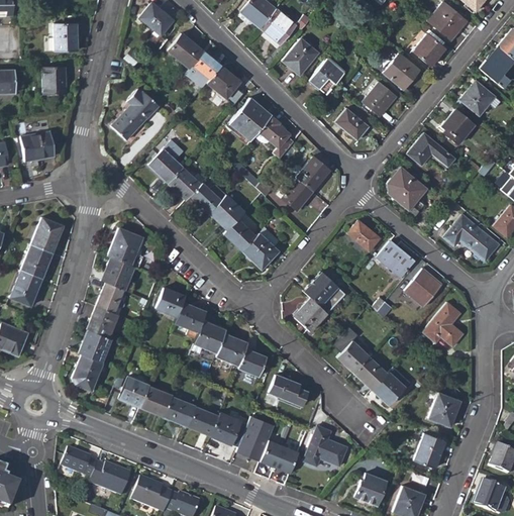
[(0,0),(0,14),(13,14),(12,0),(0,0)]
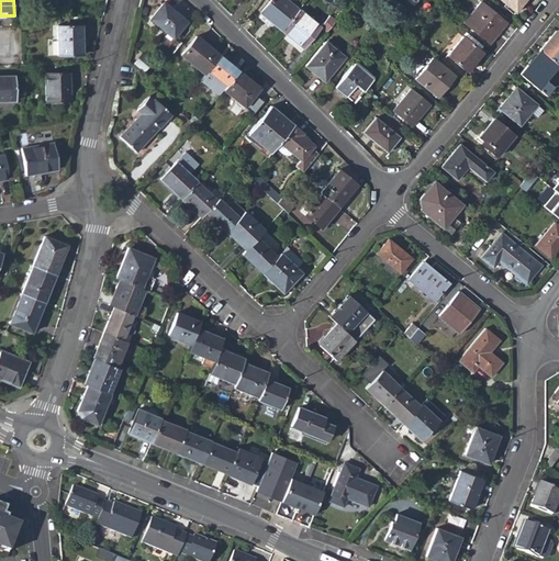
[(274,0),(263,14),(283,32),(301,10),(289,0),(274,0)]
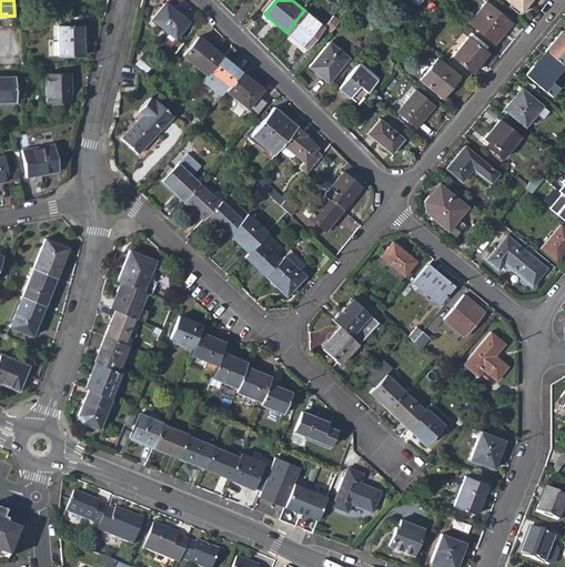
[(505,0),(522,13),(533,0),(505,0)]
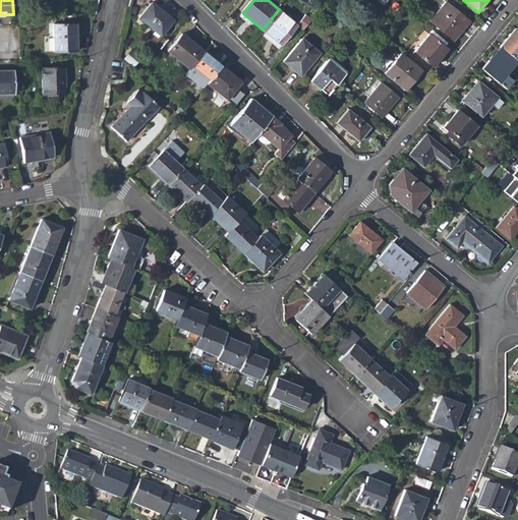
[(154,1),(140,16),(163,35),(175,19),(154,1)]
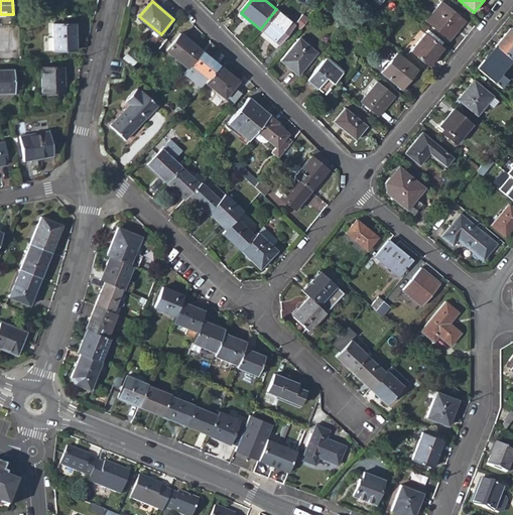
[(441,4),(426,22),(450,41),(465,23),(441,4)]
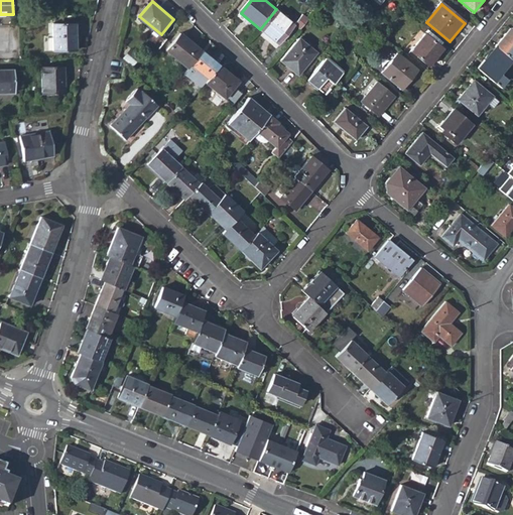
[(279,45),(295,25),(276,9),(260,29),(279,45)]
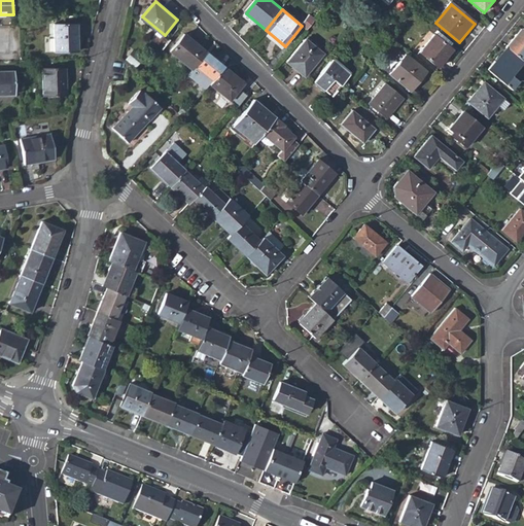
[(302,26),(308,31),(317,20),(311,15),(302,26)]
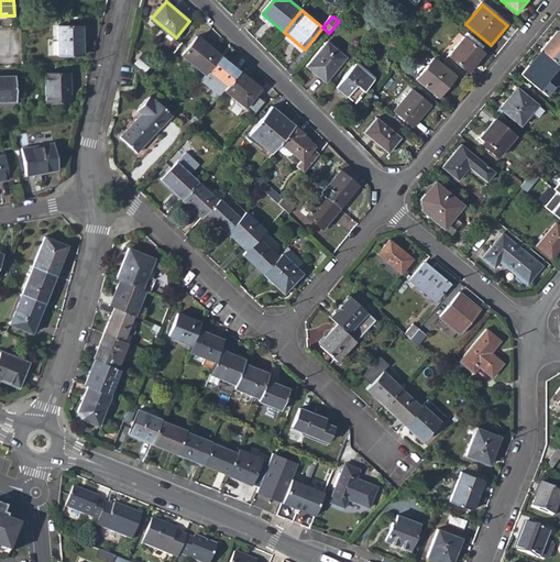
[(58,28),(59,57),(85,56),(83,26),(58,28)]
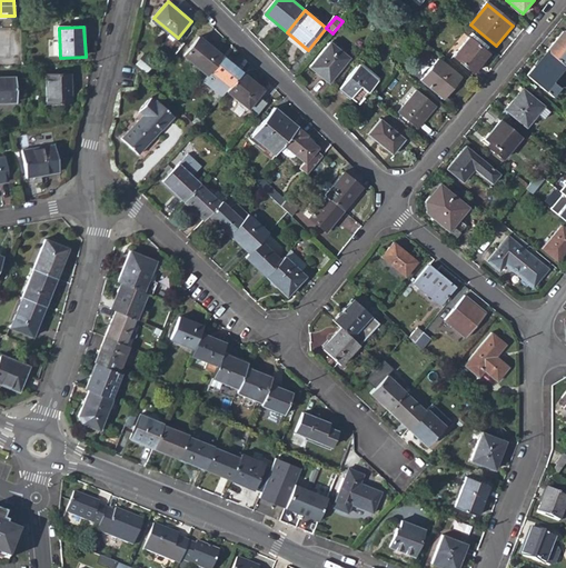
[(565,33),(564,32),(548,51),(565,66),(565,33)]
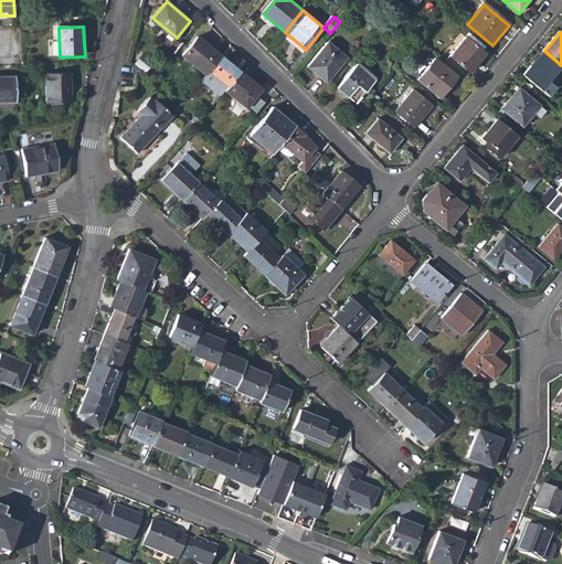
[(183,55),(207,75),(210,71),(222,56),(200,38),(183,55)]
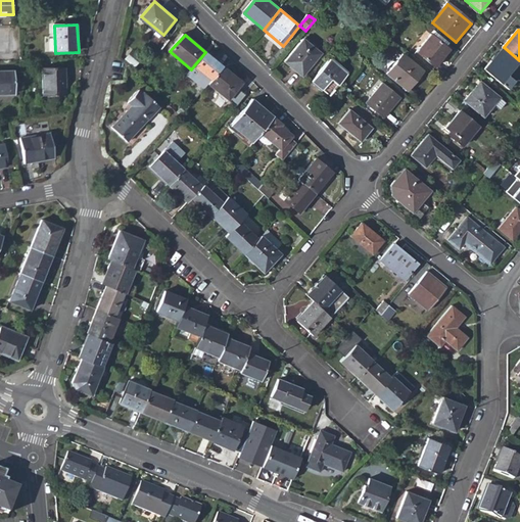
[(431,36),(417,53),(434,68),(450,51),(431,36)]
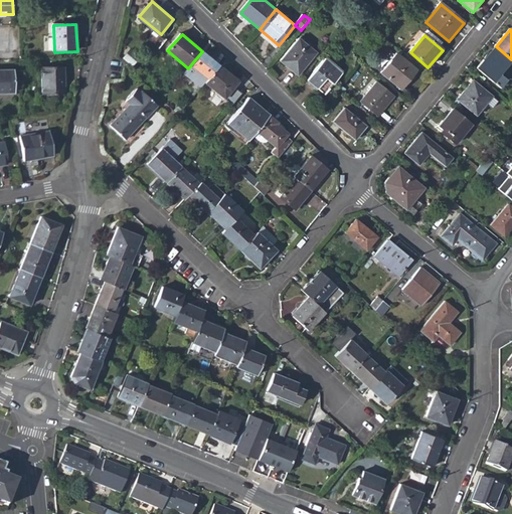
[(300,39),(282,62),(299,75),(317,53),(300,39)]
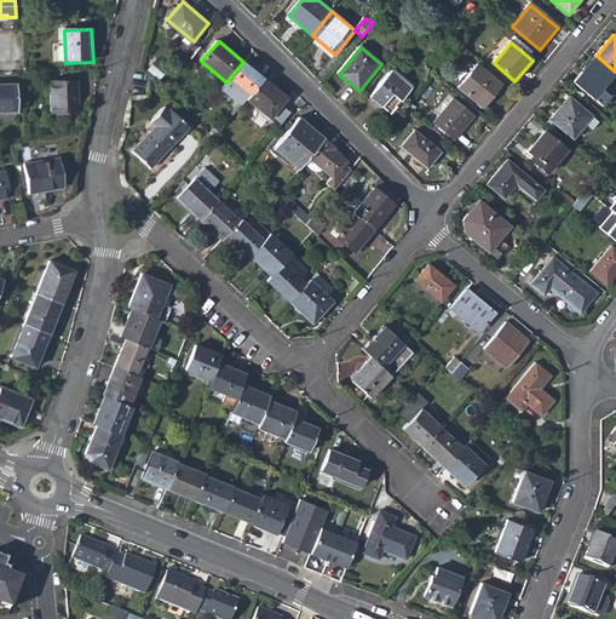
[(604,90),(615,76),(615,72),(597,56),(575,82),(603,107),(611,97),(604,90)]
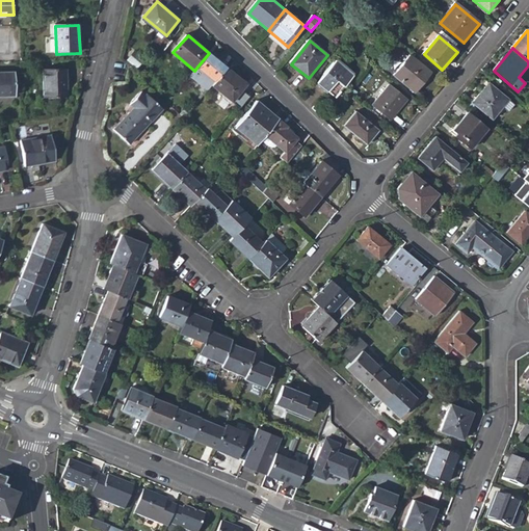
[(210,77),(205,82),(211,87),(212,86),(228,68),(209,53),(197,67),(210,77)]
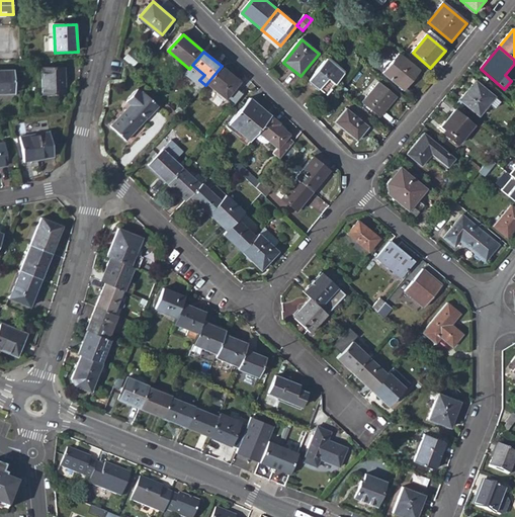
[(400,56),(385,74),(405,89),(419,71),(400,56)]
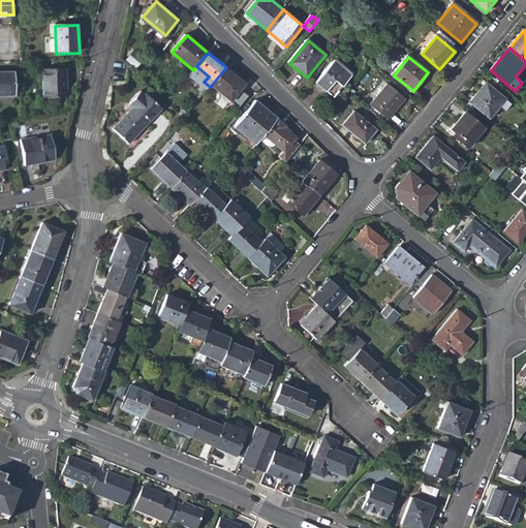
[(336,60),(317,84),(334,97),(352,74),(345,68),(346,67),(346,65),(345,64),(343,64),(342,65),(336,60)]
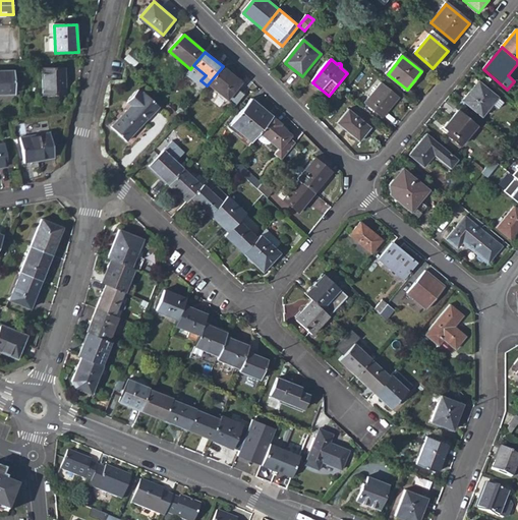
[(189,71),(200,80),(206,75),(193,65),(190,69),(189,71)]
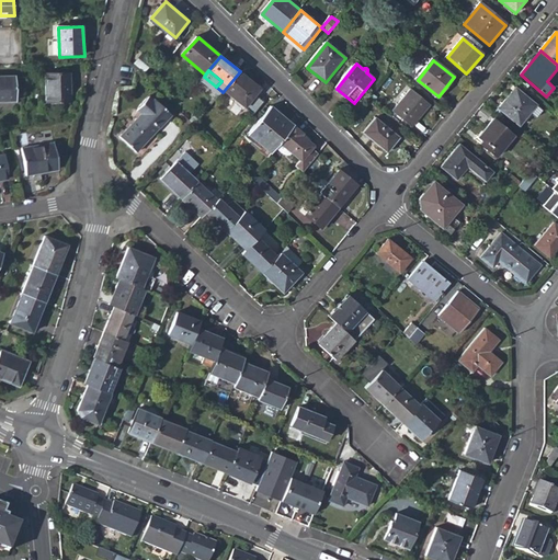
[(262,90),(240,71),(224,91),(248,109),(262,90)]
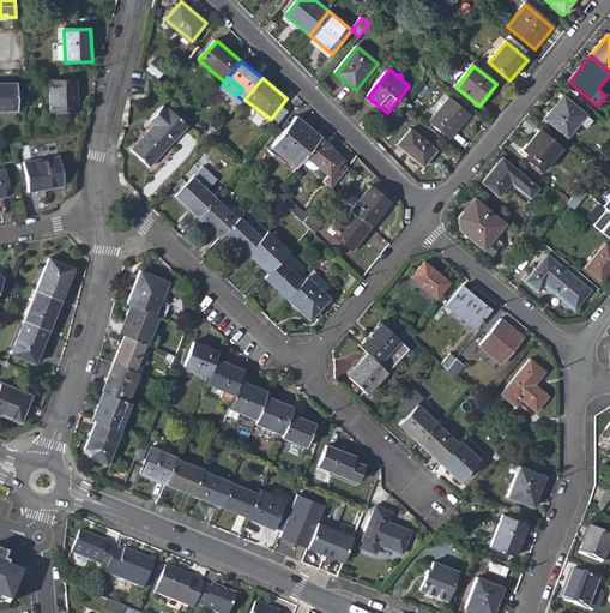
[(52,80),(53,113),(79,112),(78,79),(52,80)]
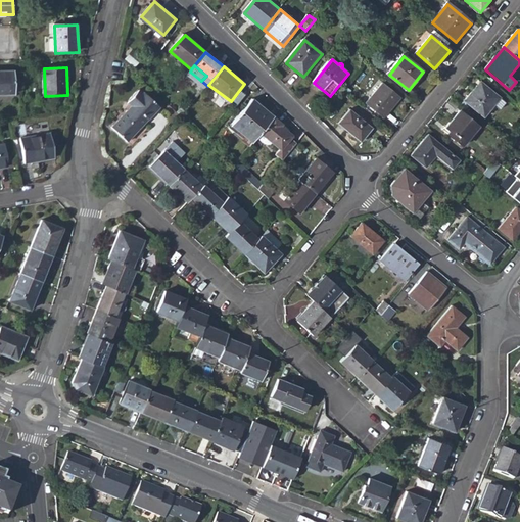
[(0,70),(0,94),(16,94),(15,70),(0,70)]
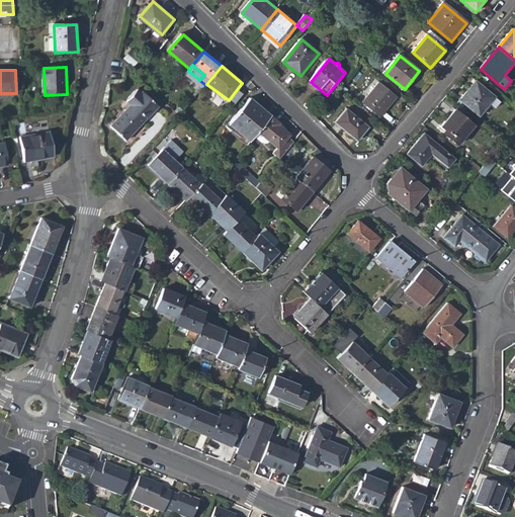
[(476,82),(460,100),(480,116),(489,105),(495,110),(501,103),(476,82)]
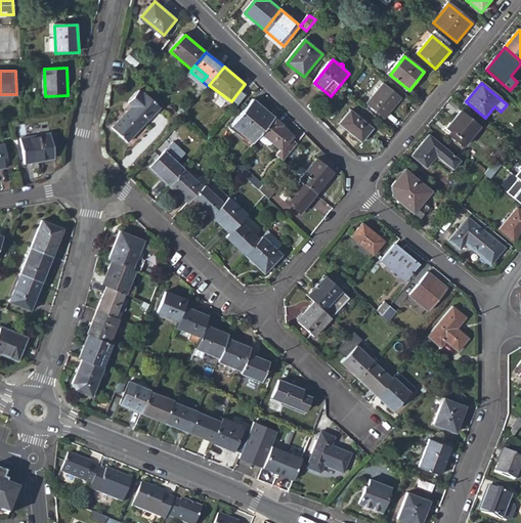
[(384,84),(367,104),(385,119),(401,98),(384,84)]
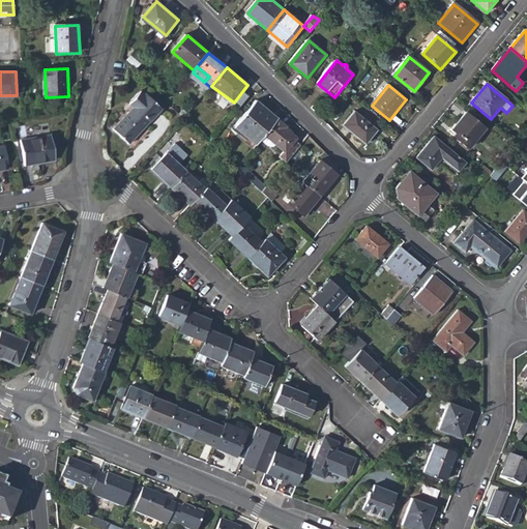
[(134,108),(114,128),(130,144),(164,109),(148,93),(147,94),(143,91),(129,105),(134,108)]
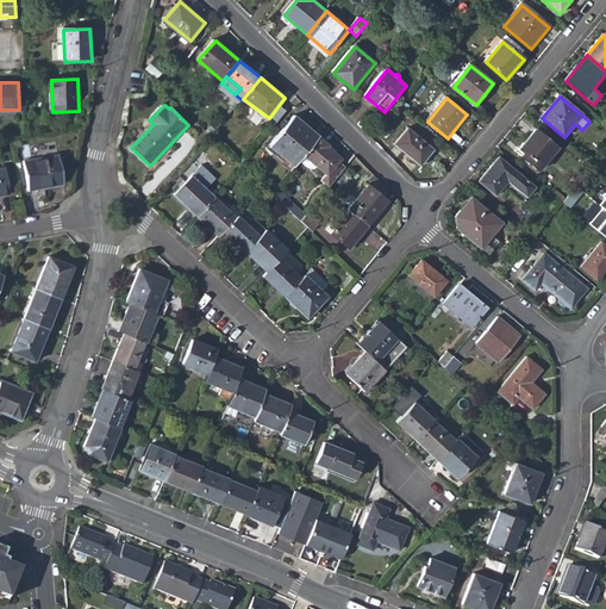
[(270,145),(294,166),(299,161),(303,156),(319,136),(295,117),(270,145)]
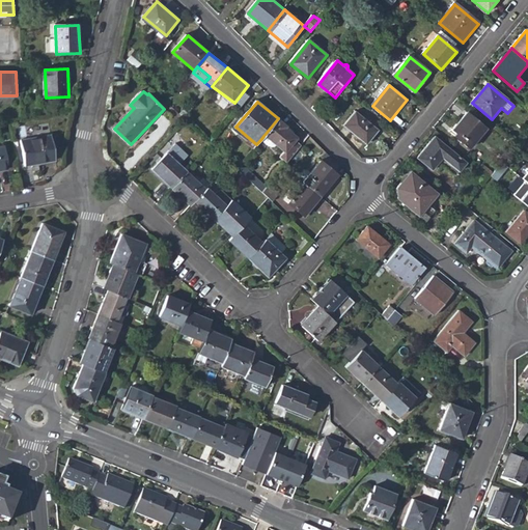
[(355,113),(344,126),(367,144),(378,132),(355,113)]
